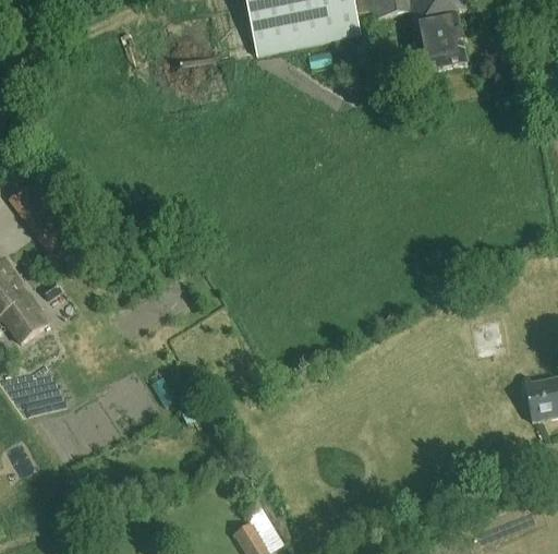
[(246,0),(256,57),(362,36),(358,14),(373,12),(375,21),(411,13),(422,74),(469,65),(459,14),(480,11),(477,0),(246,0)]
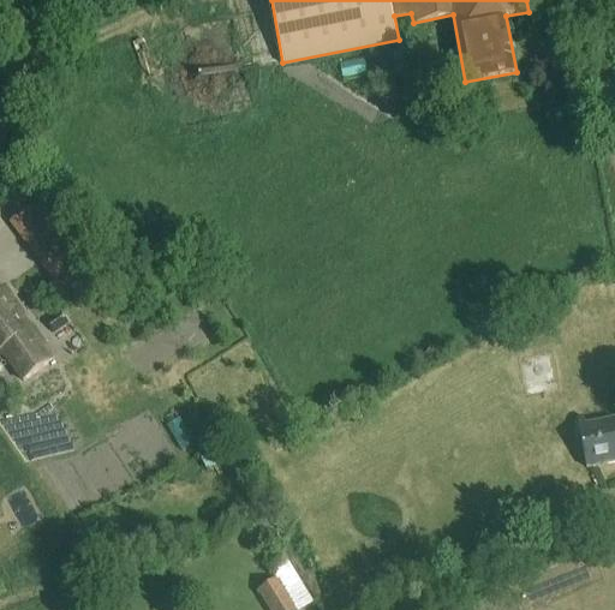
[(11,217),(60,282),(91,258),(41,195),(11,217)]
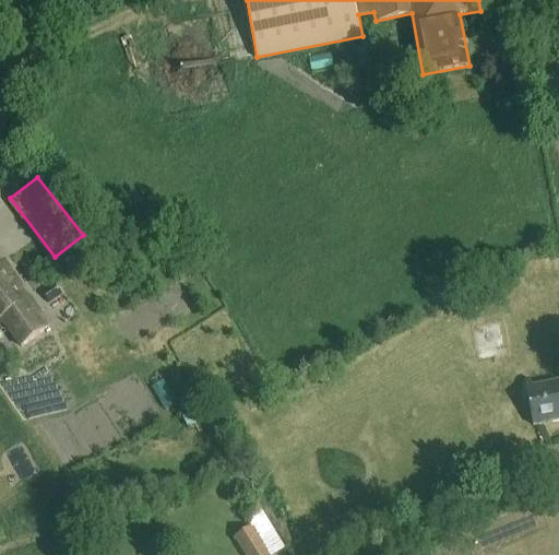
[(21,338),(49,318),(6,256),(0,260),(0,316),(3,315),(21,338)]
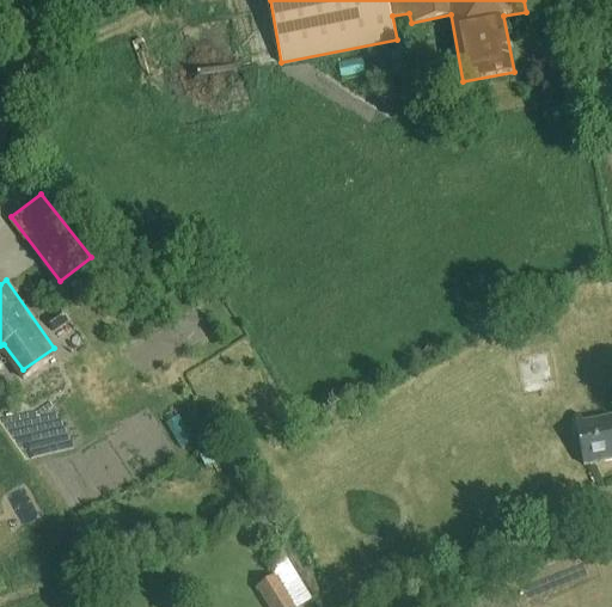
[(54,329),(68,318),(59,306),(46,316),(54,329)]
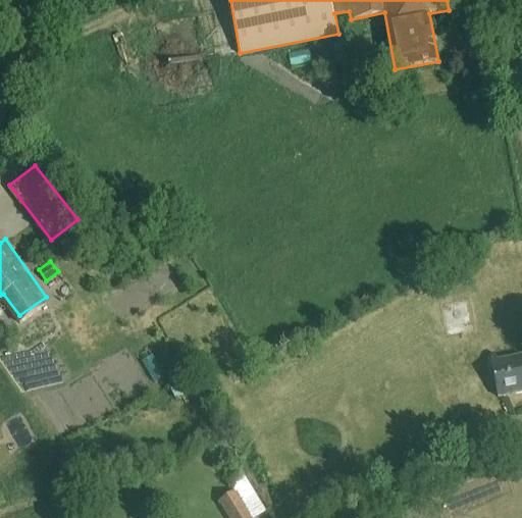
[(497,397),(521,392),(521,354),(496,360),(494,353),(451,361),(460,412),(499,405),(497,397)]
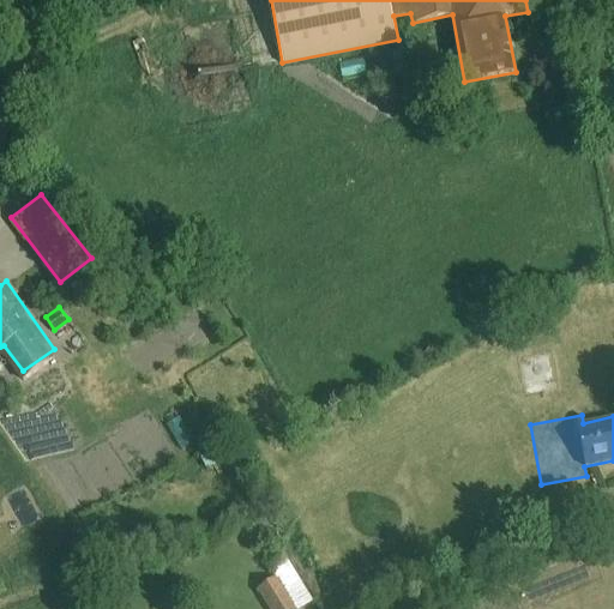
[(288,608),(281,596),(262,607),(263,608),(288,608)]
